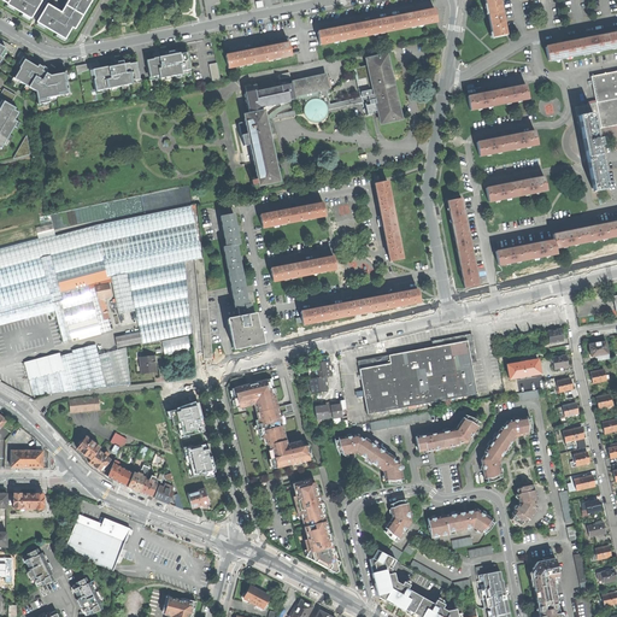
[(24,13),(31,18),(42,1),(40,0),(3,0),(7,3),(9,4),(16,9),(17,9),(24,12),(24,13)]
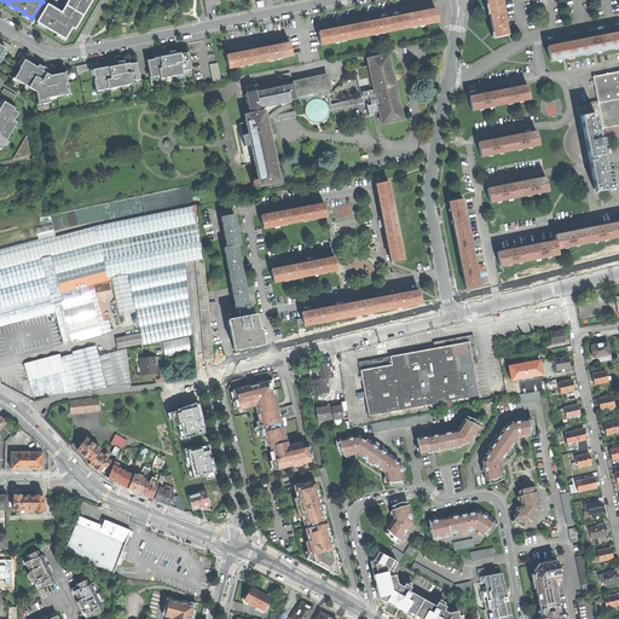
[(69,0),(62,13),(61,12),(61,11),(57,9),(56,10),(53,7),(48,5),(39,22),(46,27),(47,25),(58,33),(65,38),(73,25),(75,27),(82,15),(84,15),(88,7),(87,6),(91,0),(69,0)]
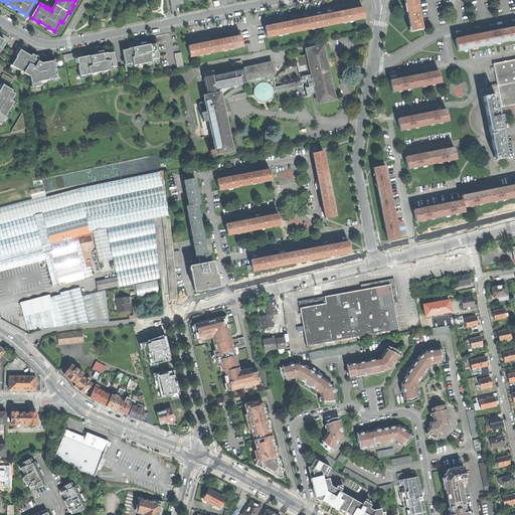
[(404,0),(411,31),(423,29),(421,17),(417,0),(404,0)]
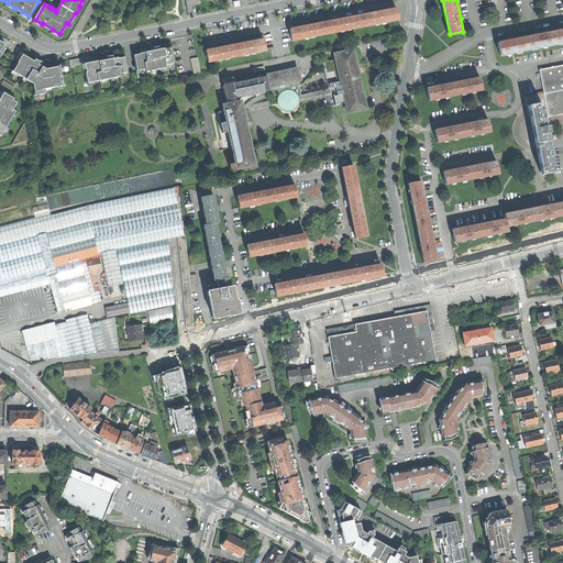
[(293,41),(399,20),(397,9),(379,12),(345,19),(306,28),(290,30),(293,41)]
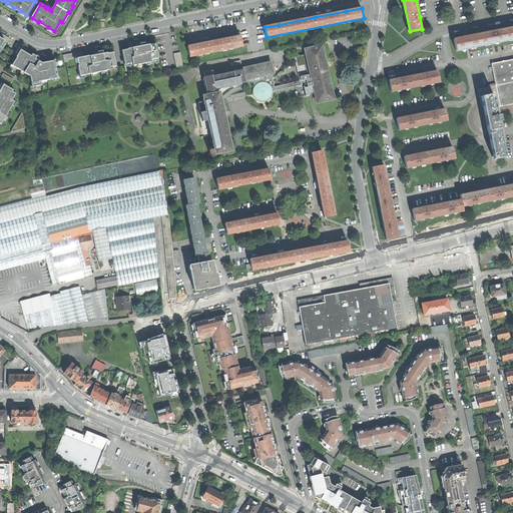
[(502,30),(504,41),(512,39),(512,27),(512,28),(502,30)]
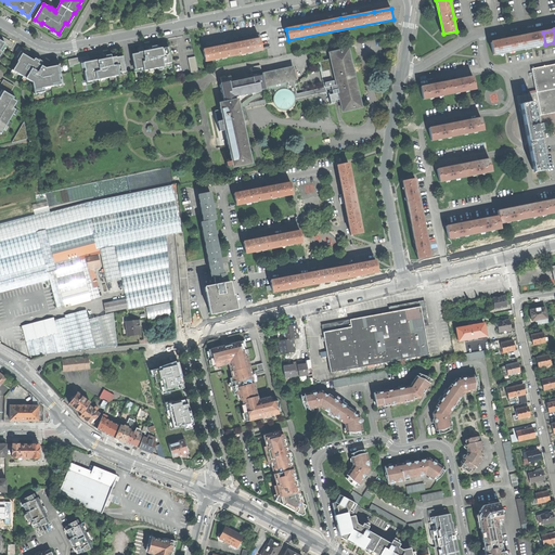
[(517,38),(519,50),(545,44),(543,33),(529,35),(517,38)]
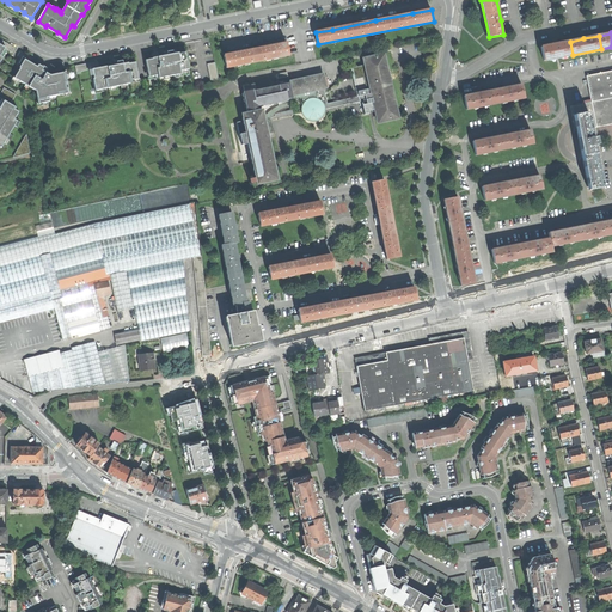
[(227,67),(291,55),(288,42),(273,46),(240,51),(225,55),(227,67)]
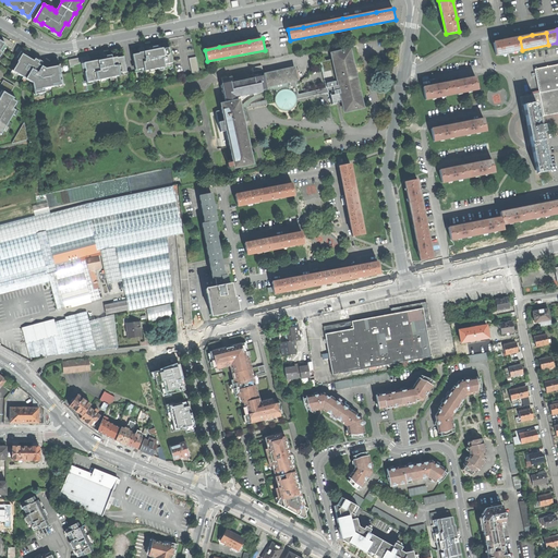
[(496,55),(522,50),(520,38),(507,40),(494,43),(496,55)]
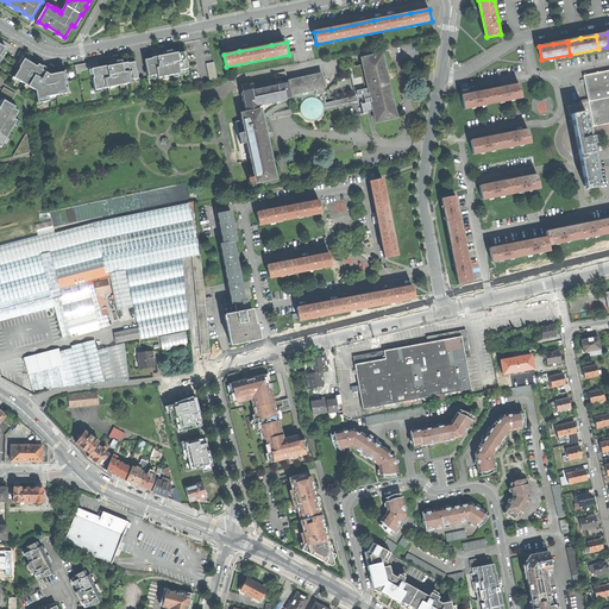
[(144,58),(149,77),(189,70),(186,50),(144,58)]
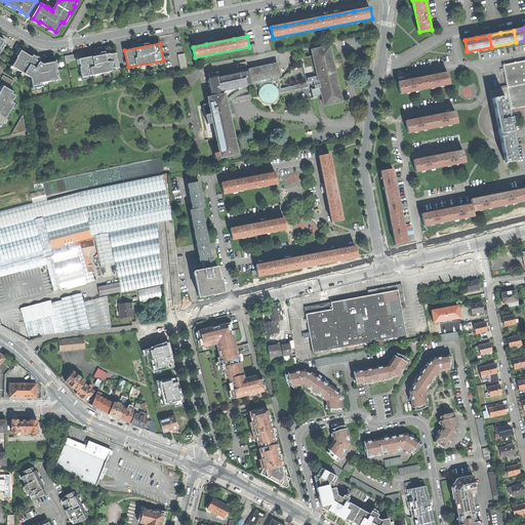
[(317,95),(324,93),(325,101),(324,101),(325,106),(342,102),(341,96),(339,96),(338,93),(340,92),(338,85),(337,86),(336,80),(337,80),(336,75),(334,68),(333,69),(332,63),(333,63),(331,55),(330,55),(329,52),(331,51),(329,46),(313,50),(314,55),(303,58),(306,68),(314,66),(316,76),(308,78),(309,82),(282,89),(279,76),(280,75),(278,64),(265,67),(265,66),(260,67),(249,70),(250,70),(239,73),(239,74),(230,76),(231,77),(228,78),(228,76),(220,78),(218,72),(209,74),(211,78),(209,78),(213,96),(209,97),(221,157),(229,156),(238,154),(236,144),(235,138),(230,114),(236,112),(235,108),(234,108),(233,104),(234,103),(234,99),(234,98),(240,94),(247,90),(255,87),(256,86),(258,86),(260,86),(263,87),(261,88),(261,90),(260,92),(260,94),(261,96),(263,98),(264,101),(266,102),(269,103),(271,103),(273,102),(275,101),(277,98),(278,96),(279,94),(310,87),(310,91),(312,90),(314,98),(318,97),(317,95)]
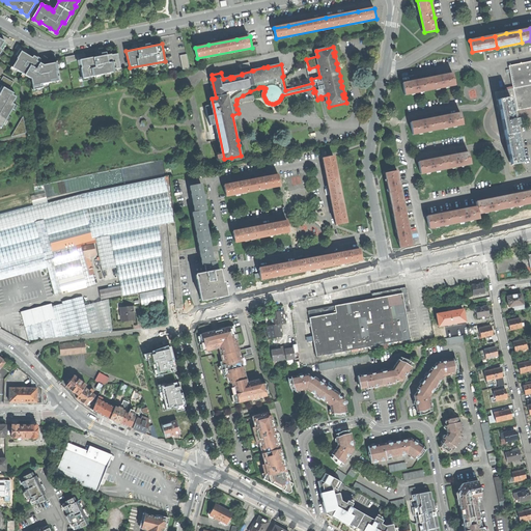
[(11,67),(31,79),(33,91),(43,90),(42,84),(53,83),(53,84),(60,83),(57,61),(44,63),(36,60),(37,57),(33,55),(32,56),(21,50),(11,67)]
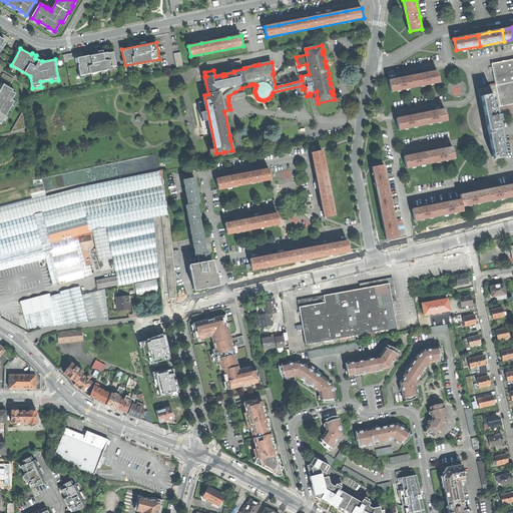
[(77,57),(80,74),(117,68),(113,51),(77,57)]
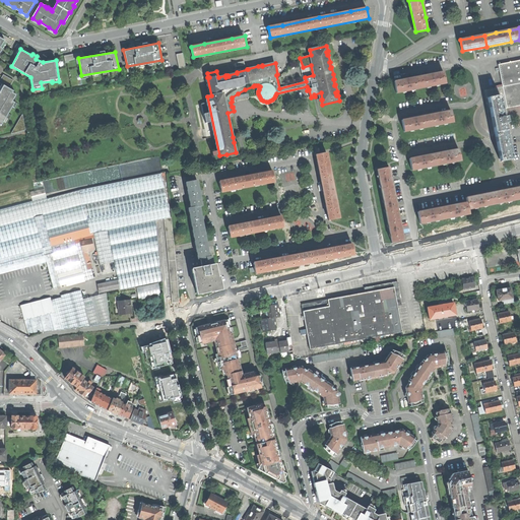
[(180,68),(186,66),(184,53),(177,54),(180,68)]
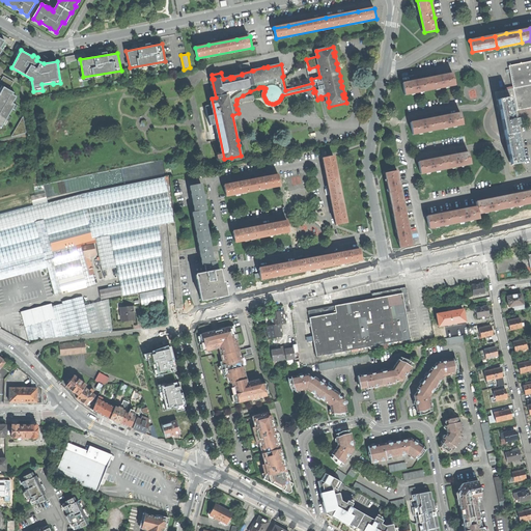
[(530,105),(530,61),(509,65),(513,88),(508,89),(512,109),(515,109),(530,105)]
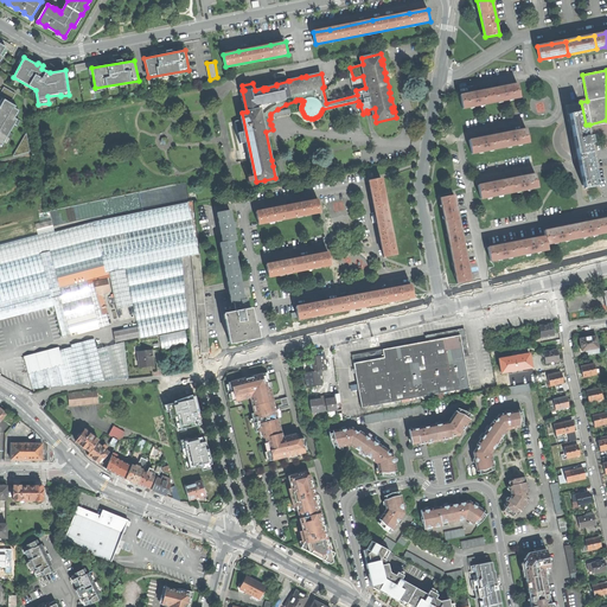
[(521,96),(518,83),(503,87),(490,89),(492,102),(521,96)]
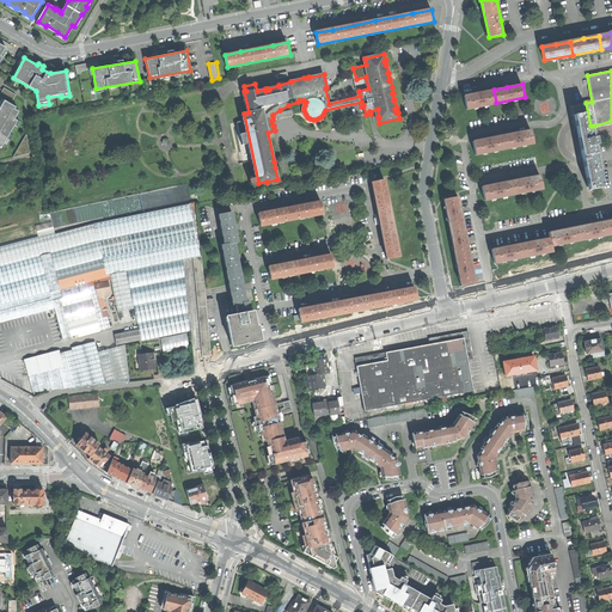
[(16,96),(4,89),(0,95),(0,98),(1,99),(10,104),(16,96)]
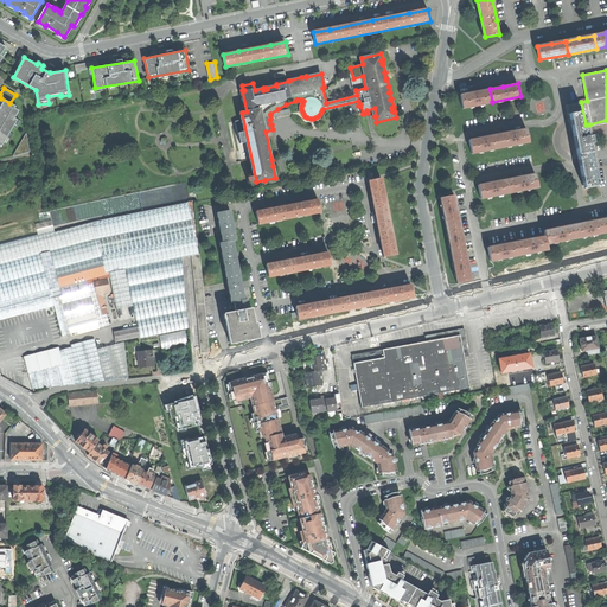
[(462,108),(492,102),(490,89),(475,91),(460,95),(462,108)]
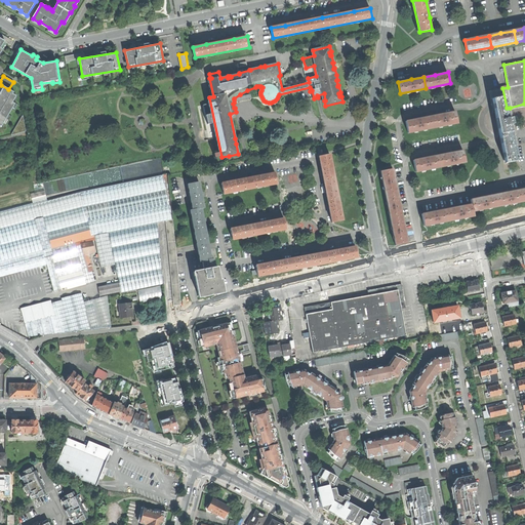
[(0,126),(1,127),(3,123),(5,124),(9,116),(7,115),(11,107),(14,109),(16,105),(12,103),(15,96),(12,94),(13,92),(8,89),(1,85),(0,87),(0,126)]
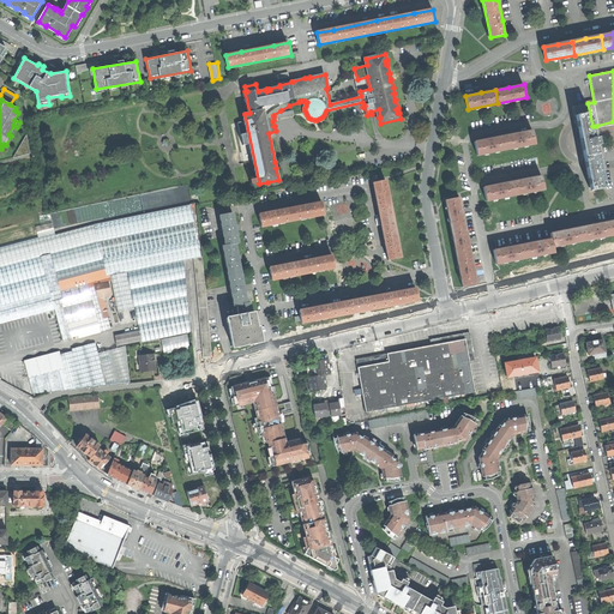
[(594,130),(593,126),(588,103),(572,107),(577,130),(579,130),(591,191),(605,187),(596,145),(600,145),(599,140),(597,137),(595,138),(594,130)]
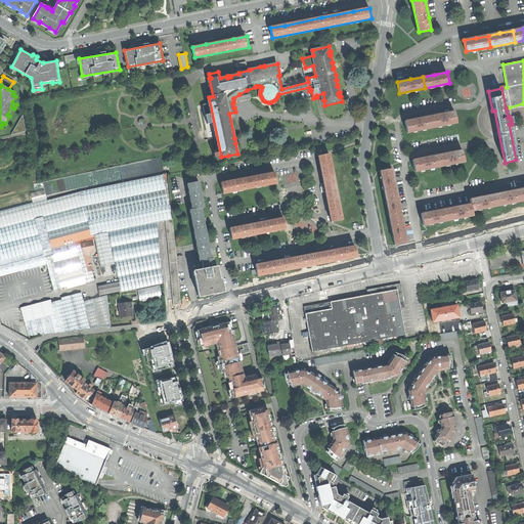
[(432,127),(456,122),(454,111),(443,113),(430,116),(432,127)]
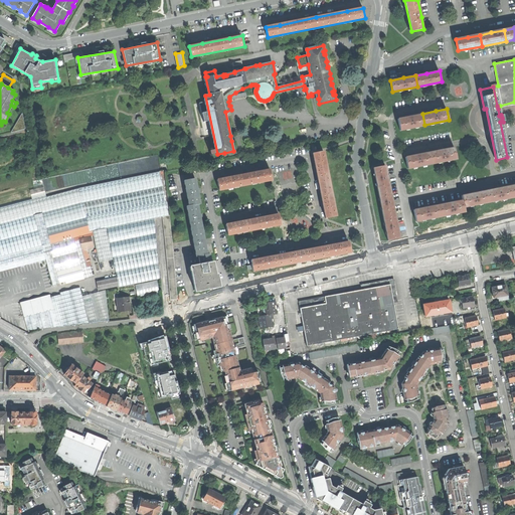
[(400,130),(424,125),(422,114),(408,117),(398,119),(400,130)]
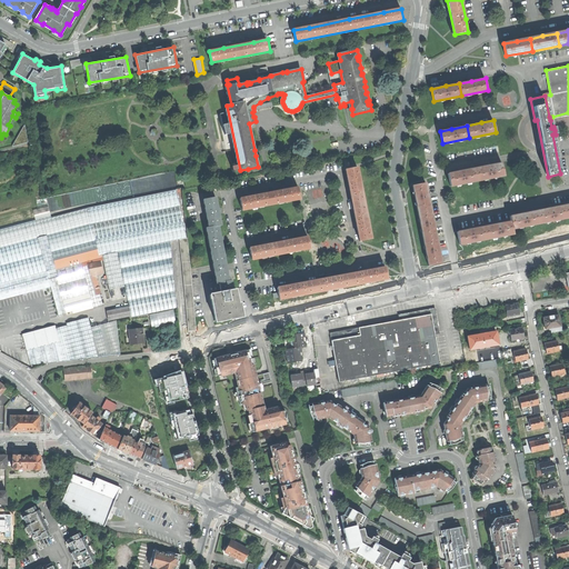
[(490,166),(475,168),(477,180),(505,176),(502,163),(490,166)]
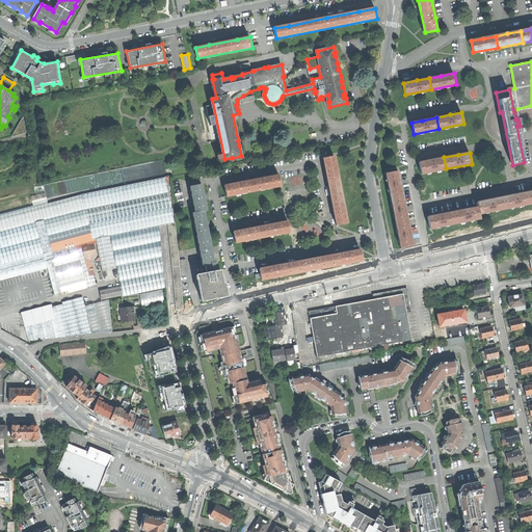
[(338,225),(348,223),(335,156),(323,158),(327,175),(334,205),(338,225)]
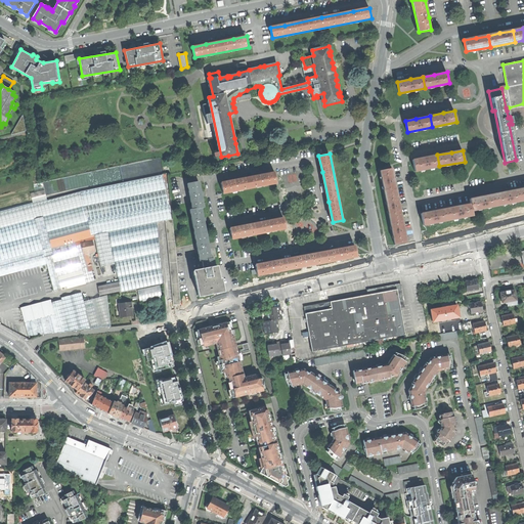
[(415,171),(439,166),(437,155),(426,158),(412,160),(415,171)]
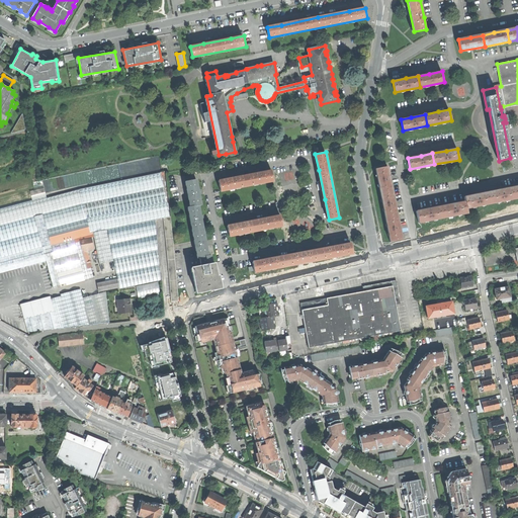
[(375,168),(380,193),(392,191),(390,180),(386,166),(375,168)]
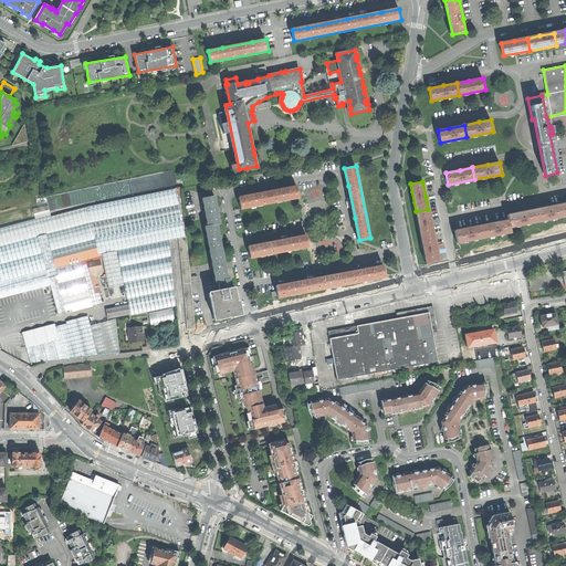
[(241,209),(300,198),(297,186),(283,189),(257,194),(239,197),(241,209)]
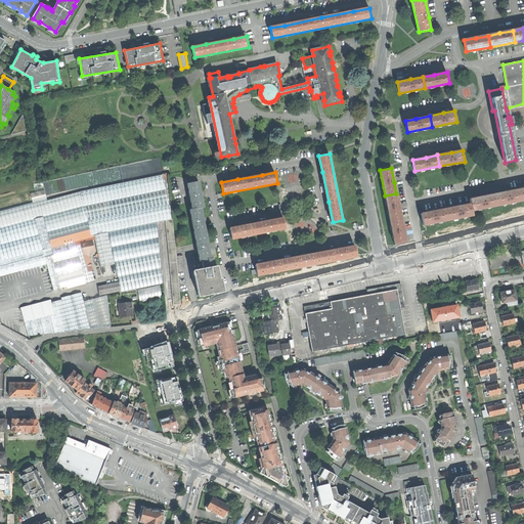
[(289,175),(290,182),(298,181),(297,173),(289,175)]
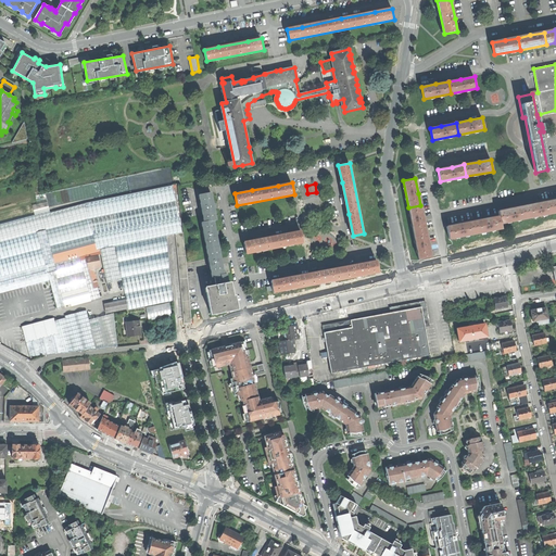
[(182,232),(173,185),(85,203),(74,205),(0,224),(0,293),(50,280),(57,307),(67,305),(67,306),(100,298),(91,267),(100,265),(98,255),(101,254),(106,282),(122,279),(126,299),(104,303),(106,313),(127,308),(128,310),(172,301),(166,236),(176,234),(182,232)]
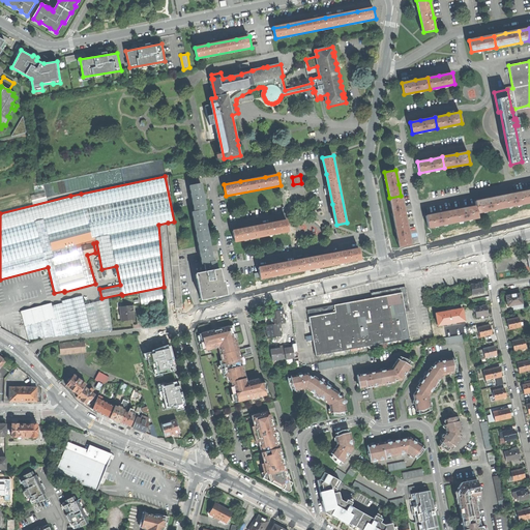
[(189,186),(195,211),(203,210),(203,211),(206,210),(203,197),(200,184),(189,186)]
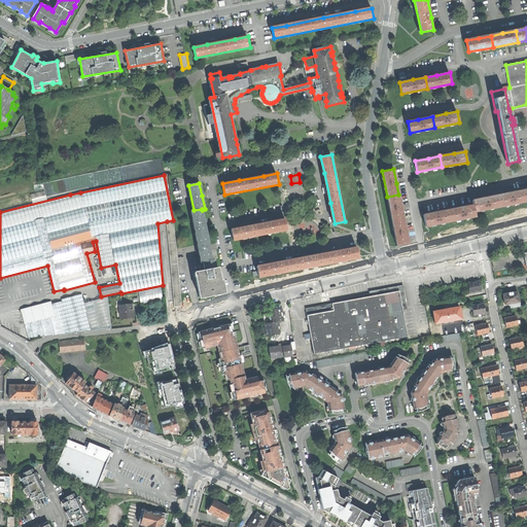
[(508,192),(497,196),(499,207),(524,202),(522,190),(508,192)]
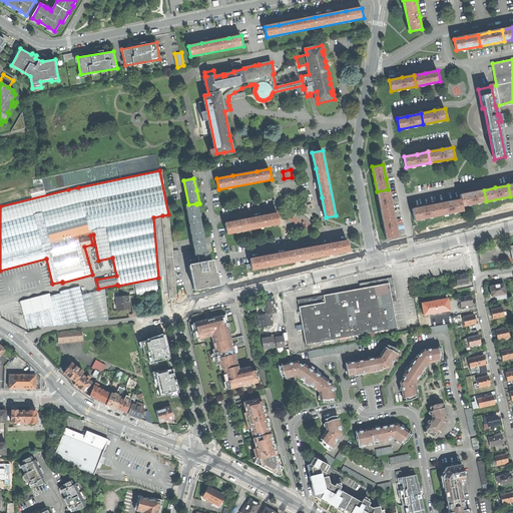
[(390,199),(388,189),(377,191),(382,215),(393,213),(390,199)]
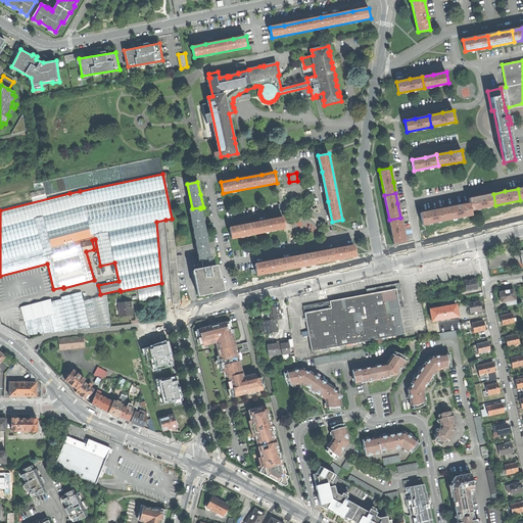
[(471,210),(495,205),(493,194),(480,196),(468,199),(469,203),(471,210)]
